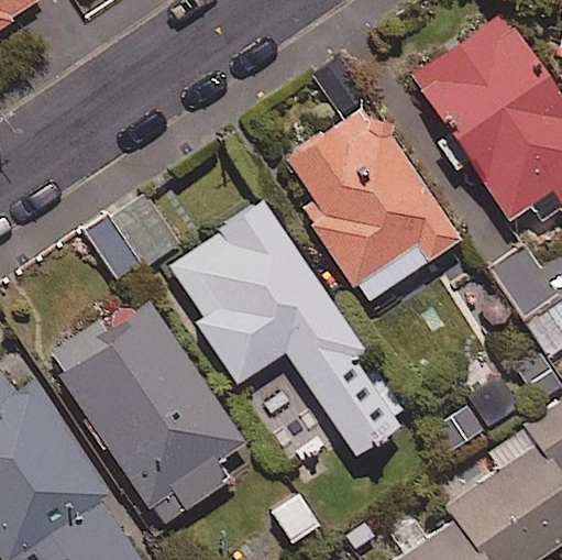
[(0,0),(0,25),(41,0),(0,0)]
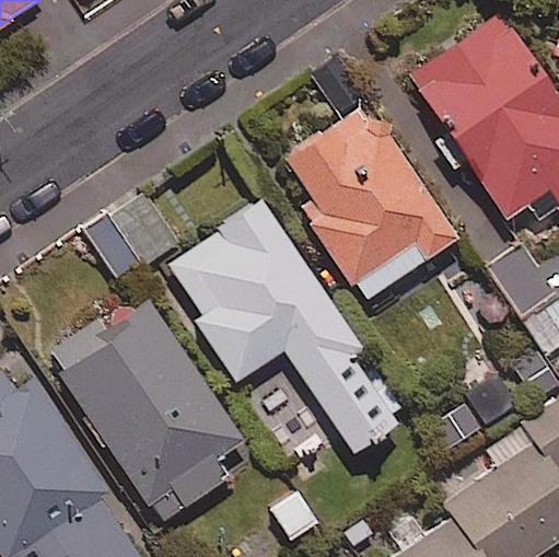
[(508,220),(525,209),(535,223),(558,207),(558,97),(503,13),(411,74),(508,220)]
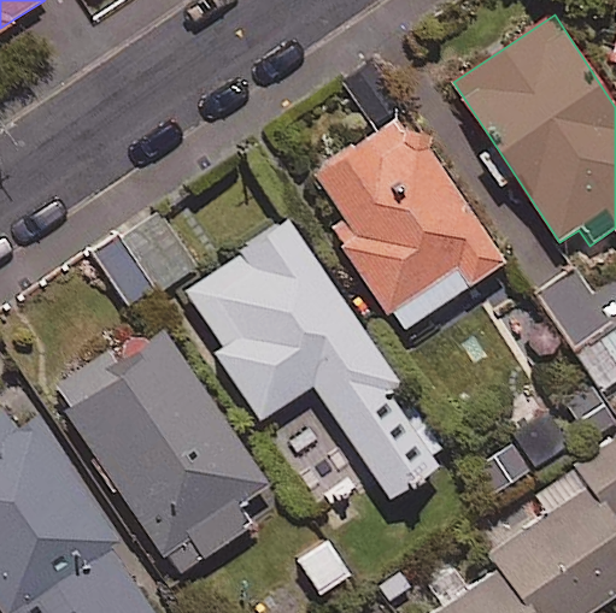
[(504,264),(408,113),(304,180),(400,330),(504,264)]
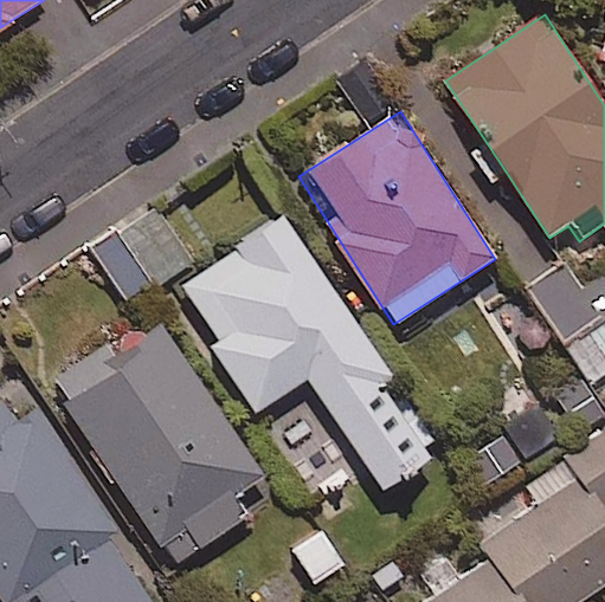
[(193,258),(158,206),(95,248),(130,301),(193,258)]
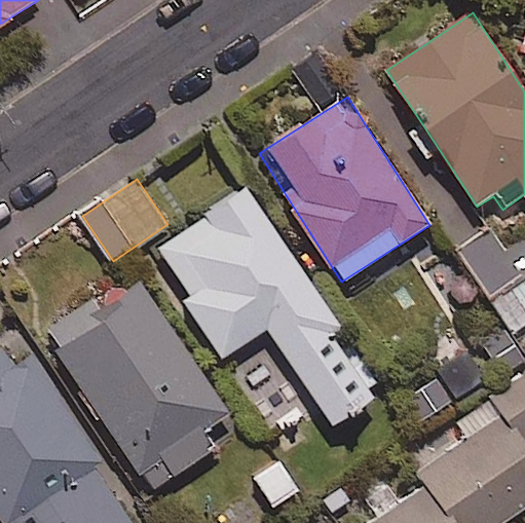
[(333,426),(376,396),(370,386),(379,380),(349,339),(341,345),(333,333),(342,327),(245,188),(157,249),(187,291),(180,296),(223,358),(267,328),(299,372),(287,380),(301,400),(309,394),(333,426)]
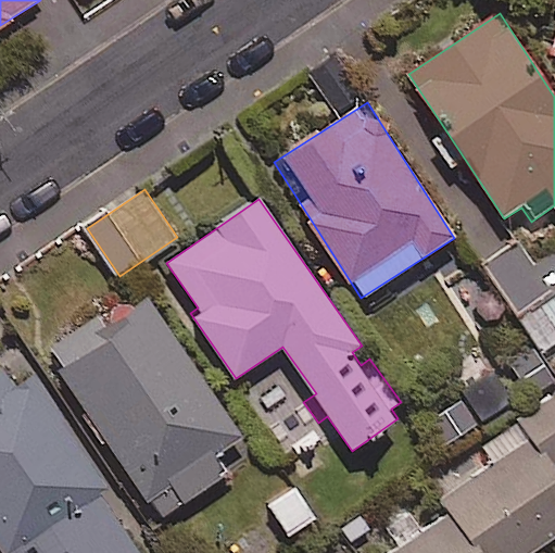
[(518,313),(553,288),(520,242),(486,266),(518,313)]
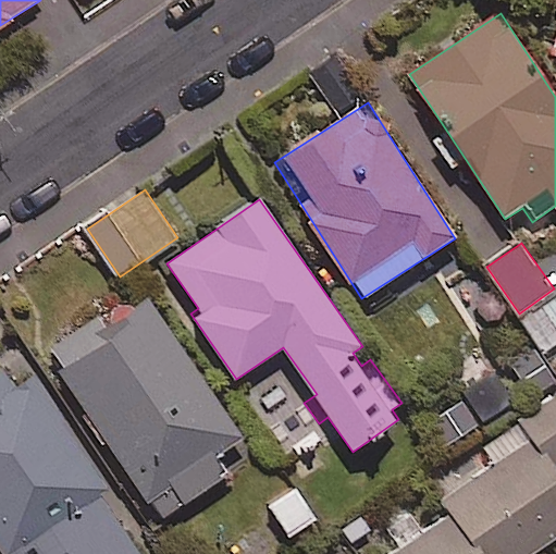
[(555,298),(523,321),(544,351),(555,343),(555,298)]
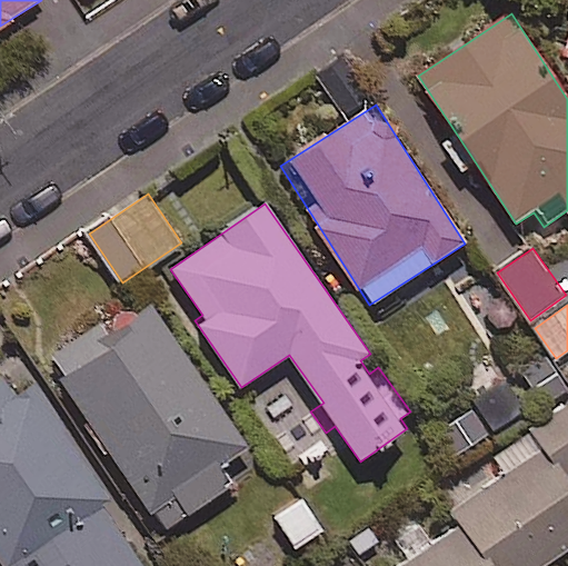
[(249,448),(155,309),(120,334),(111,320),(50,361),(165,530),(235,483),(223,466),(249,448)]
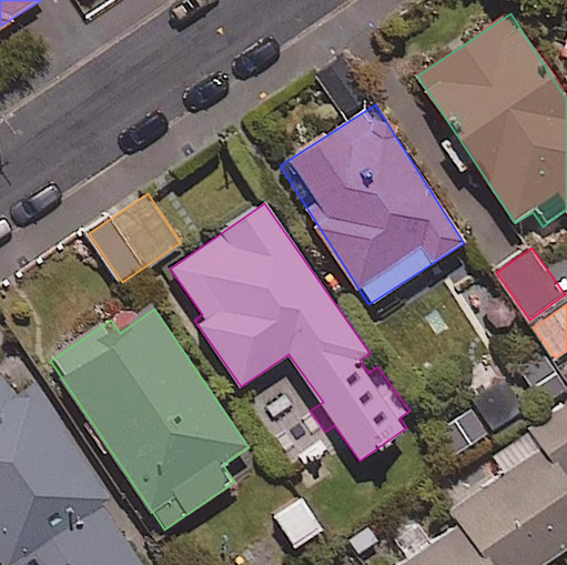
[(110,498),(23,365),(0,380),(0,564),(64,564),(68,564),(143,564),(103,503),(110,498)]
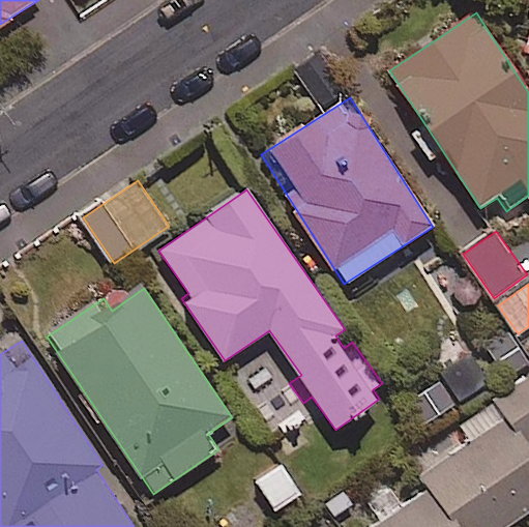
[(528,379),(527,376),(488,403),(500,421),(419,476),(429,490),(373,526),(344,526),(345,526),(344,526),(505,526),(528,511),(528,379)]
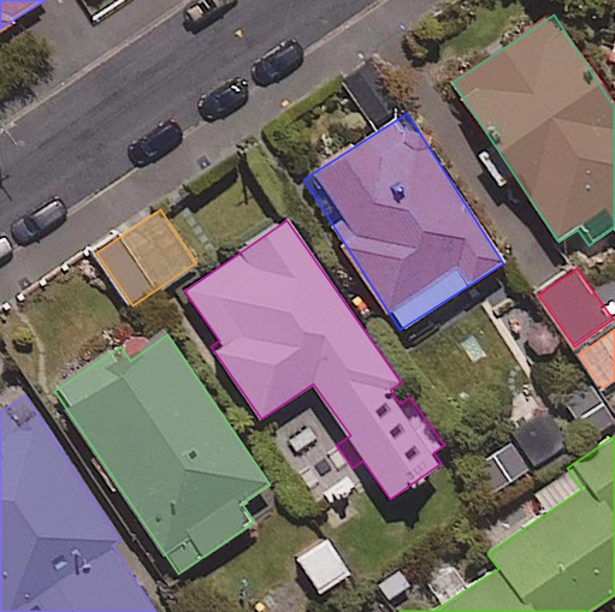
All buildings are outlined.
